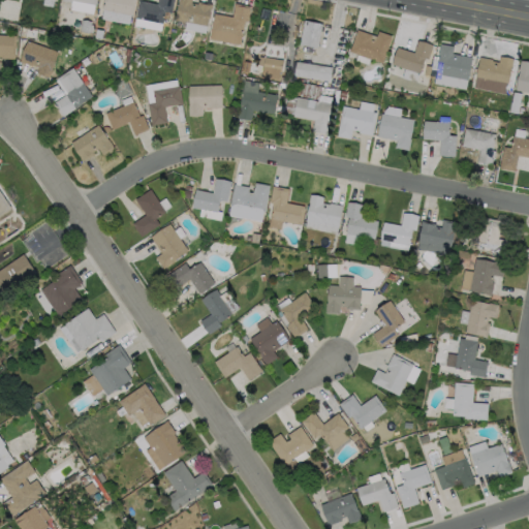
[(96,0),(95,6),(93,6),(92,13),(69,9),(70,2),(61,0),(96,0)]
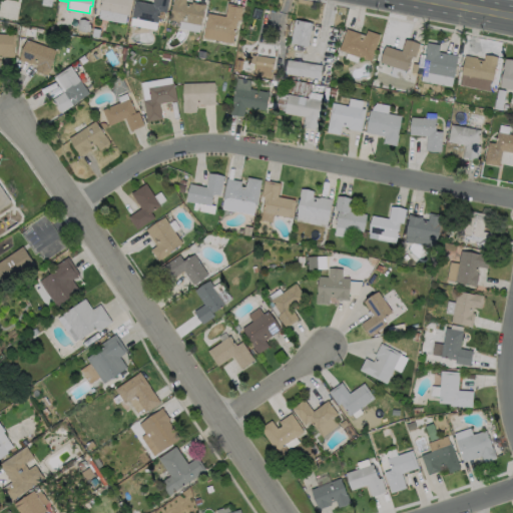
[(130,0),(127,15),(98,9),(99,0),(130,0)]
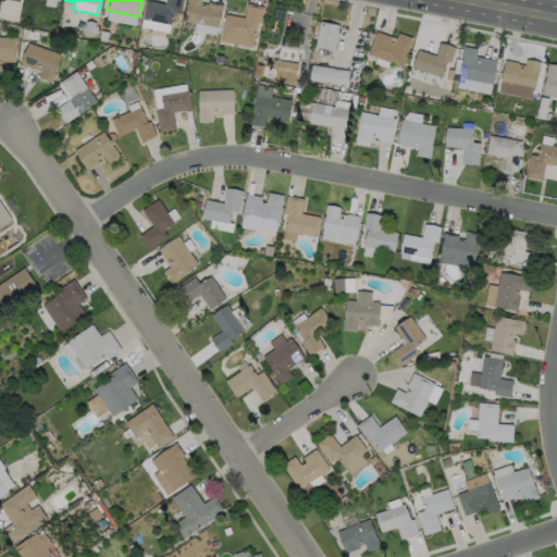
[(183,0),(181,13),(173,11),(171,24),(143,19),(147,0),(165,3),(165,0),(183,0)]
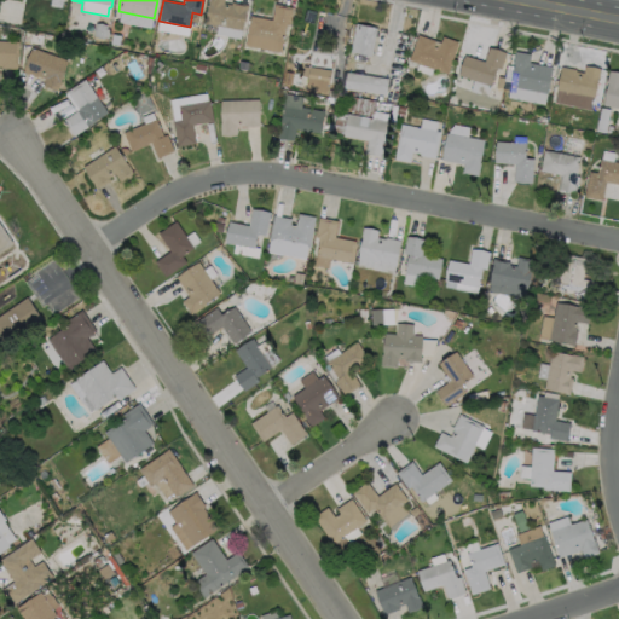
[(223,0),(223,4),(231,5),(231,1),(248,5),(247,10),(246,10),(242,30),(204,23),(209,4),(208,3),(208,0),(223,0)]
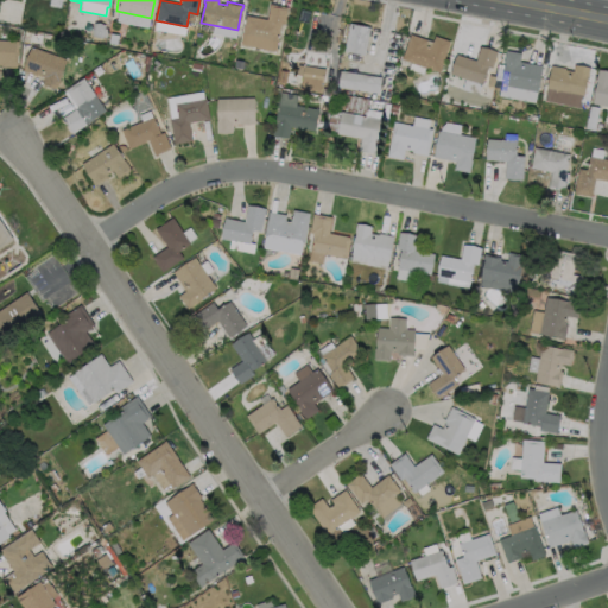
[(286,7),(283,25),(279,24),(274,51),(239,44),(245,16),(265,20),(268,4),(286,7)]
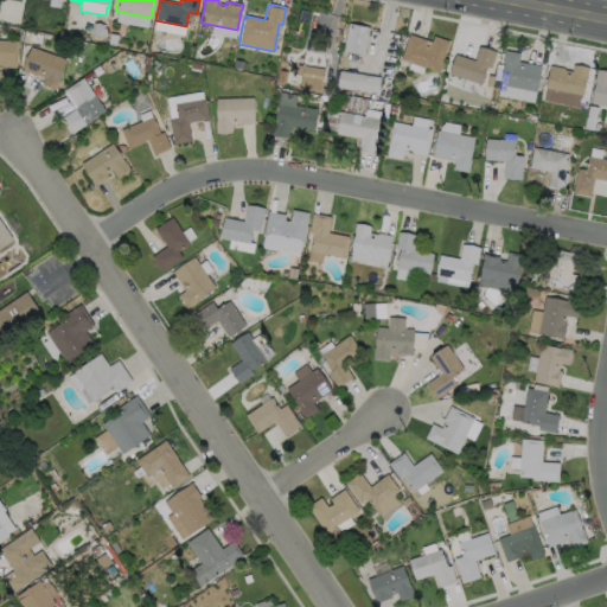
[(369,26),(363,53),(342,49),(347,21),(369,26)]
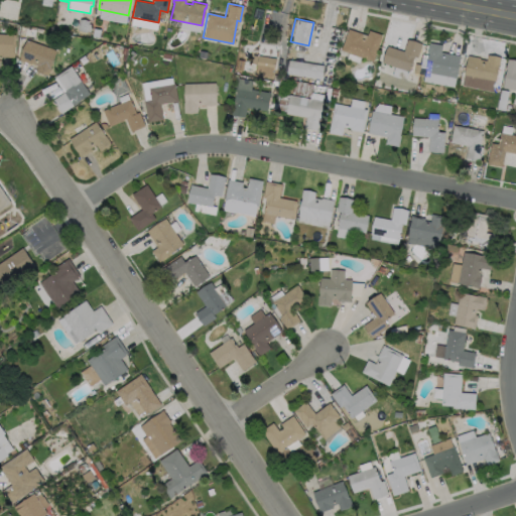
[(347,29),(366,35),(368,30),(381,34),(372,61),(340,50),(347,29)]
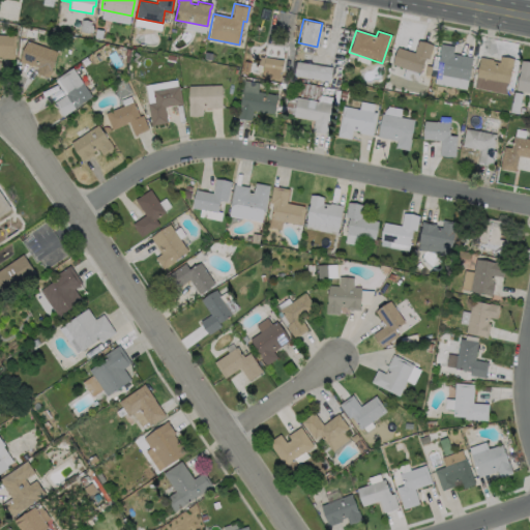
[(0,34),(15,35),(13,58),(0,58),(0,34)]
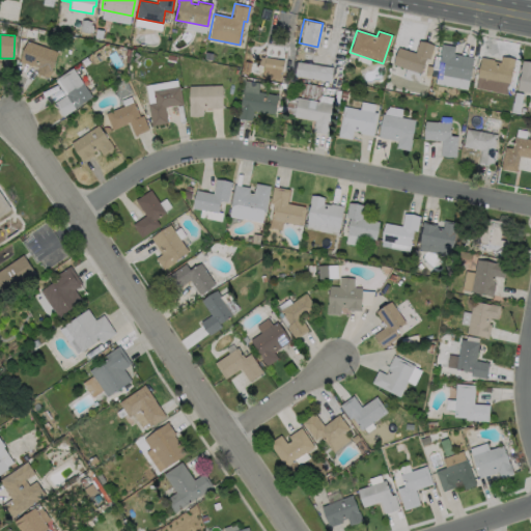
[(432,45),(428,59),(424,57),(419,74),(392,64),(397,47),(414,52),(418,39),(432,45)]
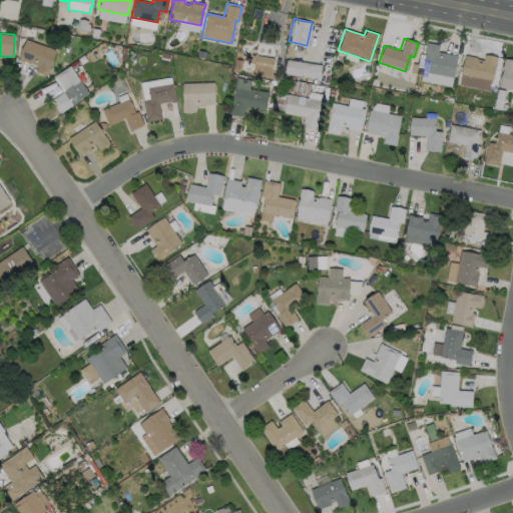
[(54,50),(49,65),(50,65),(46,75),(34,70),(36,65),(30,63),(29,64),(18,60),(25,39),(54,50)]
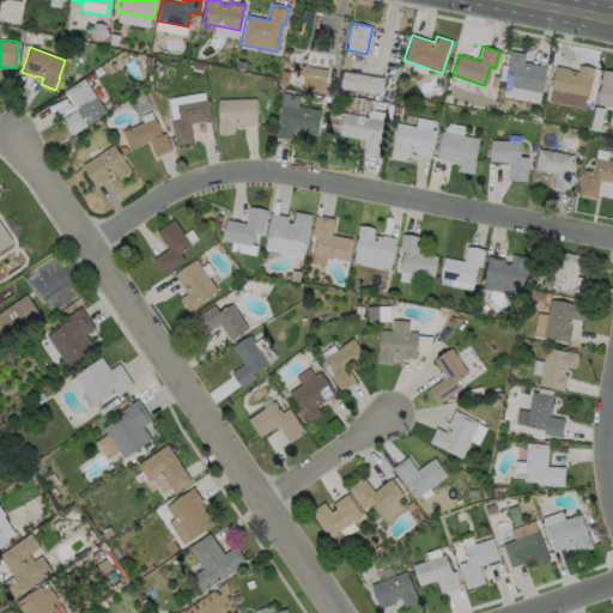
[(545,66),(540,92),(503,85),(508,62),(507,62),(509,50),(525,53),(522,61),(545,66)]
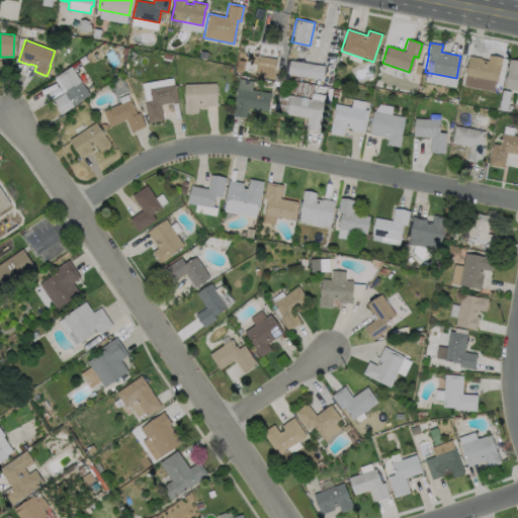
[(501,57),(500,65),(499,65),(496,80),(464,75),(468,56),(481,58),(480,59),(487,61),(488,55),(501,57)]
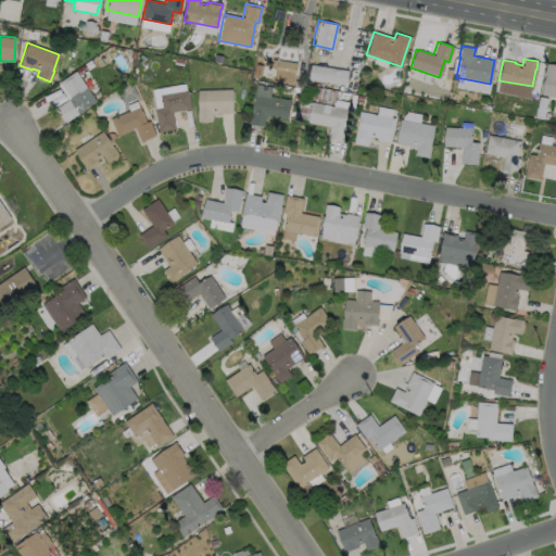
[(297,63),(294,76),(275,73),(277,60),(297,63)]
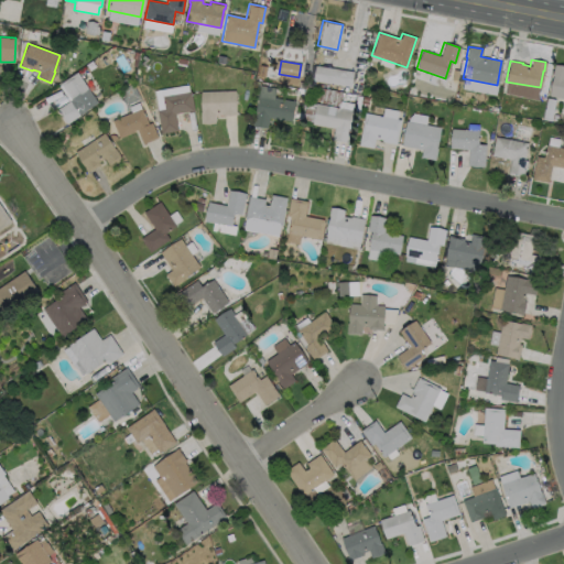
[(563,98),(548,96),(552,76),(551,75),(553,64),(563,66),(563,98)]
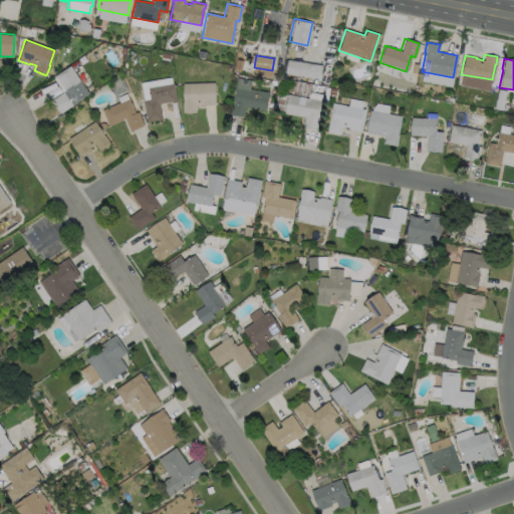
[(321,65),(319,79),(284,73),(287,59),(321,65)]
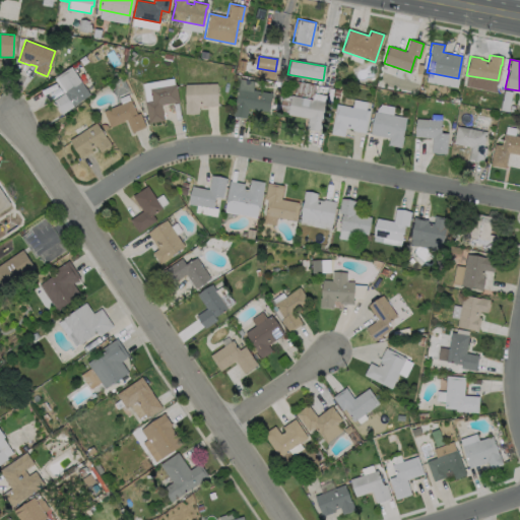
[(79,102),(61,115),(52,101),(65,92),(55,77),(70,66),(85,89),(75,95),(79,102)]
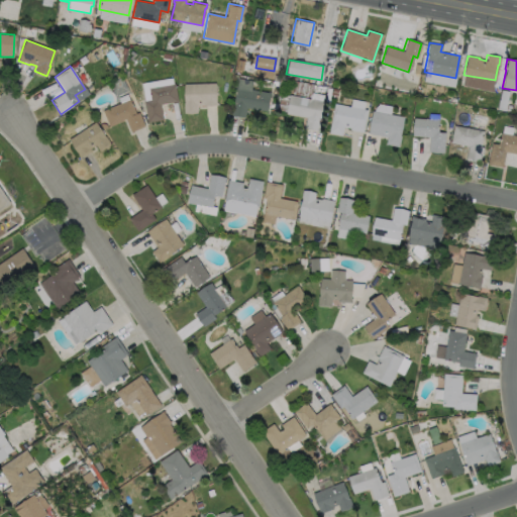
[(141,82),(143,100),(149,99),(148,87),(173,85),(173,79),(141,82)]
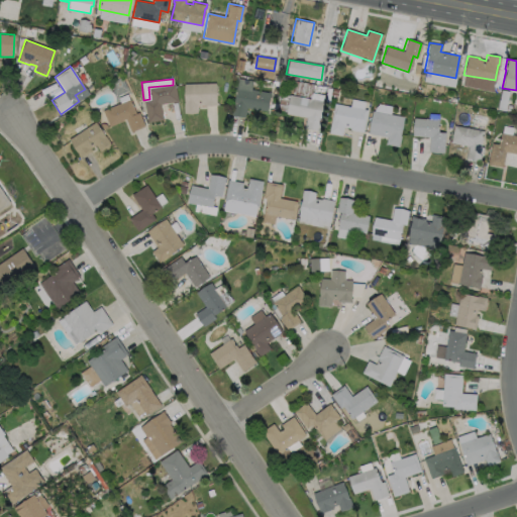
[(214,83),(215,105),(203,106),(203,105),(196,105),(196,113),(183,113),(183,103),(184,103),(183,84),(214,83)]
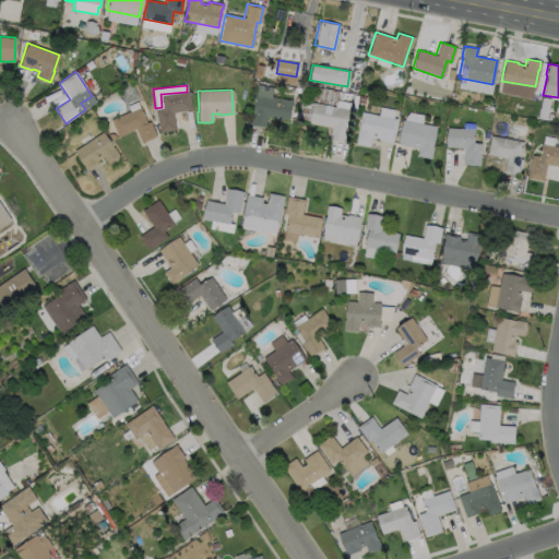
[(175,130),(158,132),(154,109),(162,108),(159,95),(188,91),(191,109),(171,113),(175,130)]
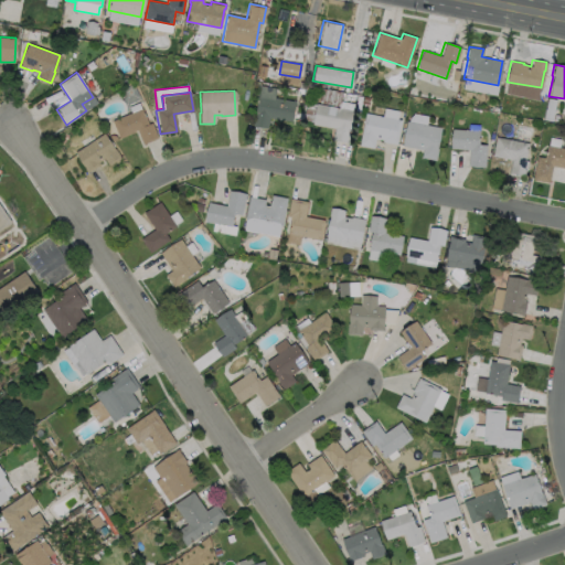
[(295,102),(291,121),(269,118),(267,128),(252,126),(257,95),(295,102)]
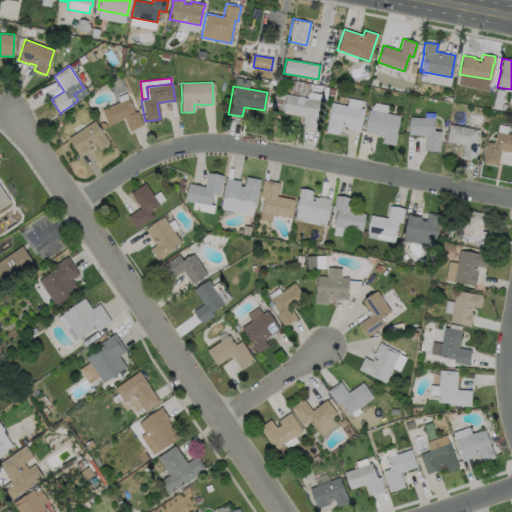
[(320,100),(315,129),(301,127),(303,116),(283,112),(286,94),(320,100)]
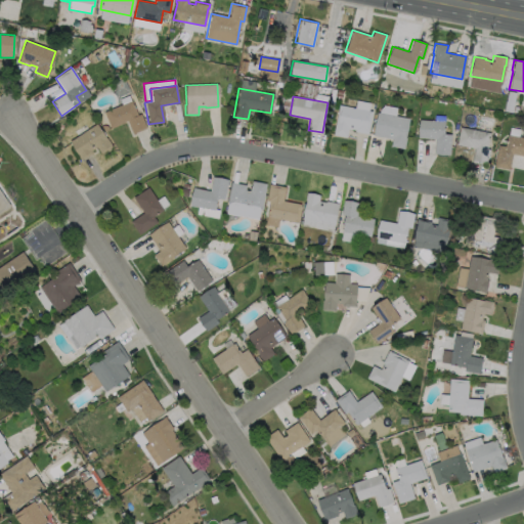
[(131,100),(137,115),(140,114),(146,128),(132,134),(127,121),(110,129),(102,113),(131,100)]
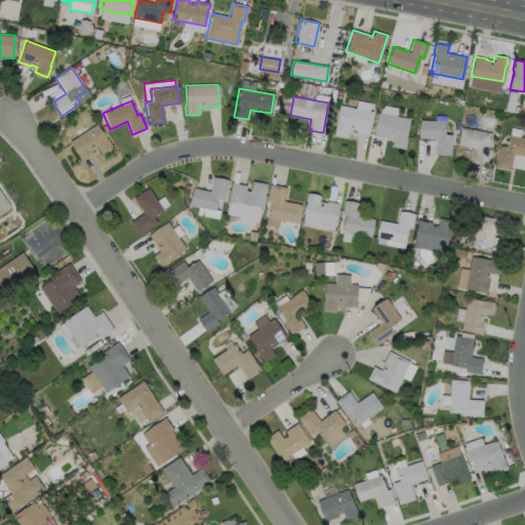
[(372,112),(368,134),(355,131),(355,130),(348,128),(346,137),(333,135),(339,105),(372,112)]
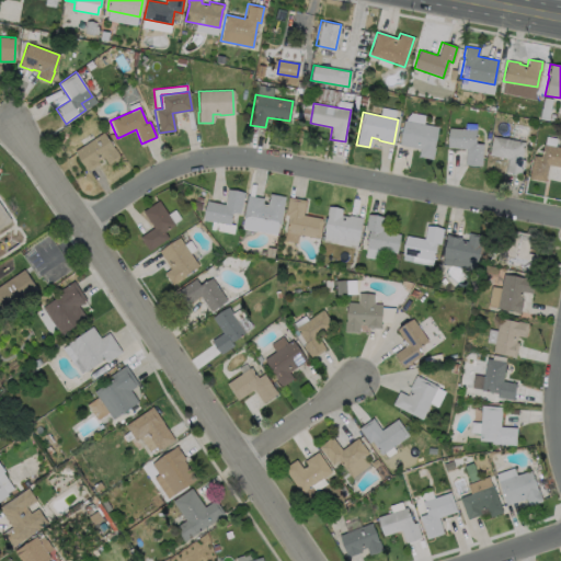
[(434,147),(432,159),(418,156),(419,148),(399,145),(403,119),(437,126),(433,147),(434,147)]
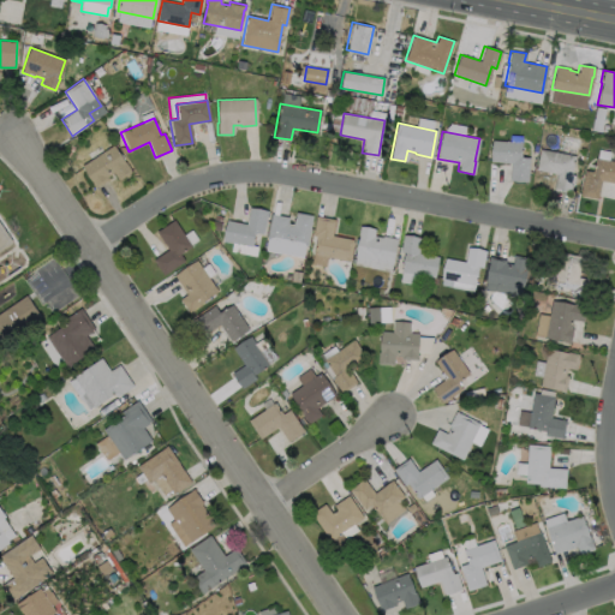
[(529,157),(527,181),(508,180),(509,162),(490,161),(491,139),(520,142),(519,156),(529,157)]
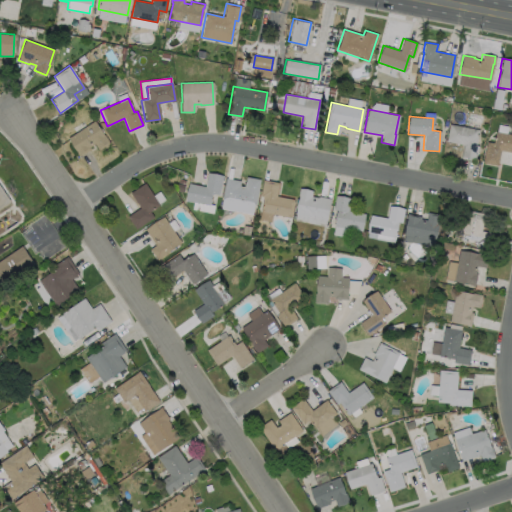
[(93,121),(103,135),(109,143),(98,150),(94,144),(88,147),(90,149),(78,157),(75,153),(76,152),(67,138),(93,121)]
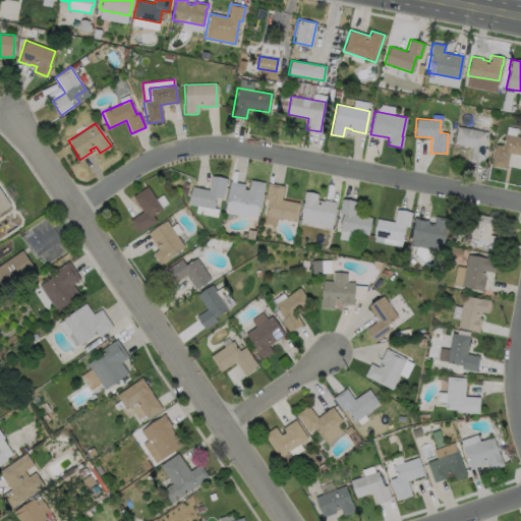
[(486,149),(483,163),(468,161),(471,147),(453,143),(457,126),(486,131),(483,148),(486,149)]
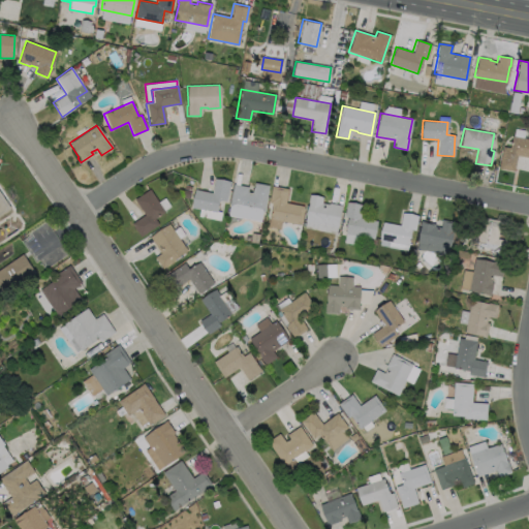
[(528,138),(528,157),(516,155),(512,170),(497,167),(502,146),(508,147),(511,135),(528,138)]
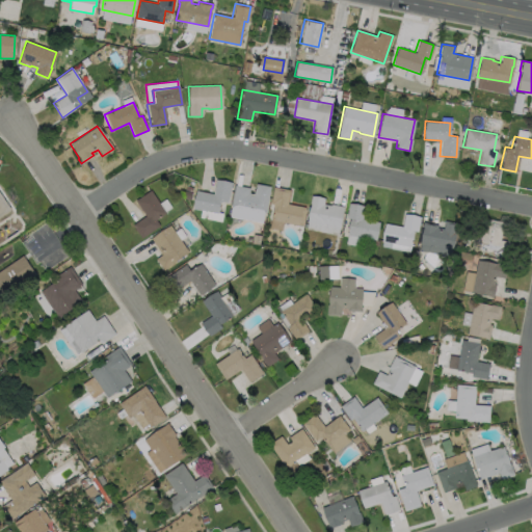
[(231,182),(227,203),(219,201),(216,213),(192,209),(195,190),(212,193),(215,179),(231,182)]
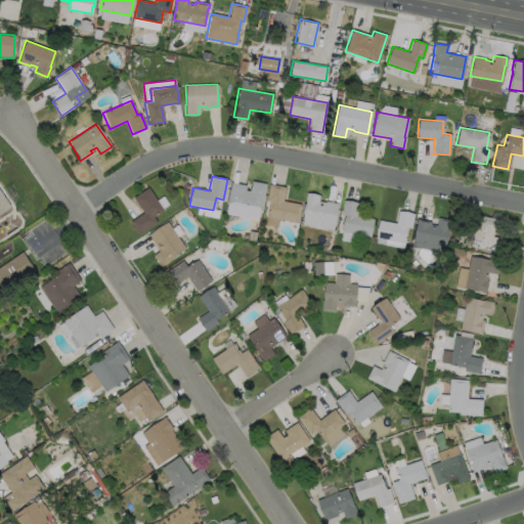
[(265,183),(260,211),(226,205),(230,182),(246,184),(245,189),(250,190),(252,180),(265,183)]
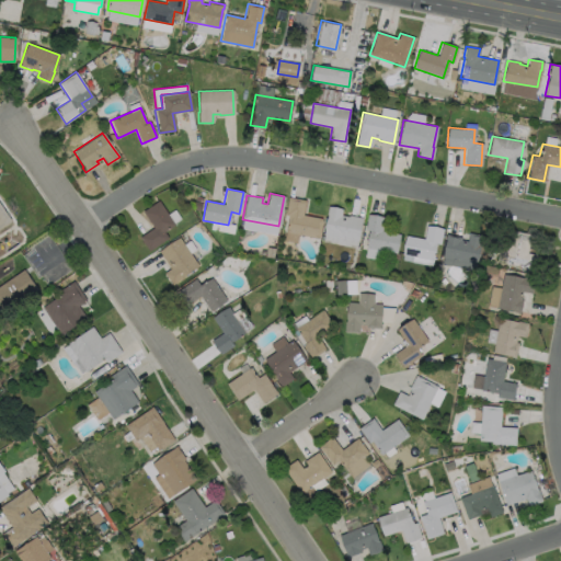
[(321,218),(318,238),(285,231),(288,215),(284,215),(288,196),(305,199),(302,215),(321,218)]
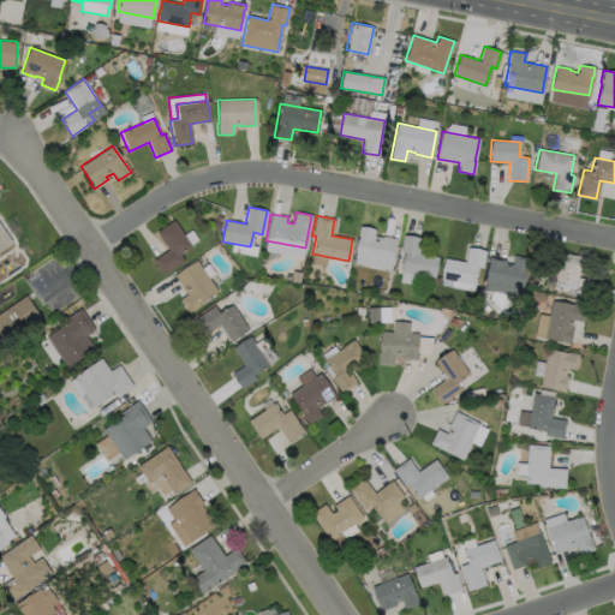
[(184,261),(162,275),(151,260),(167,250),(155,232),(173,220),(190,246),(179,254),(184,261)]
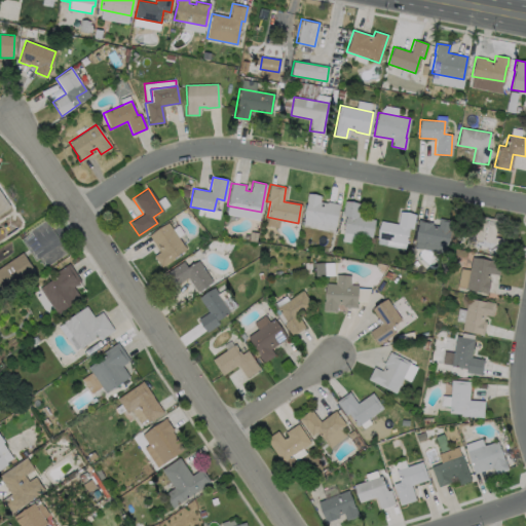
[(0,214),(10,209),(0,192),(0,214)]
